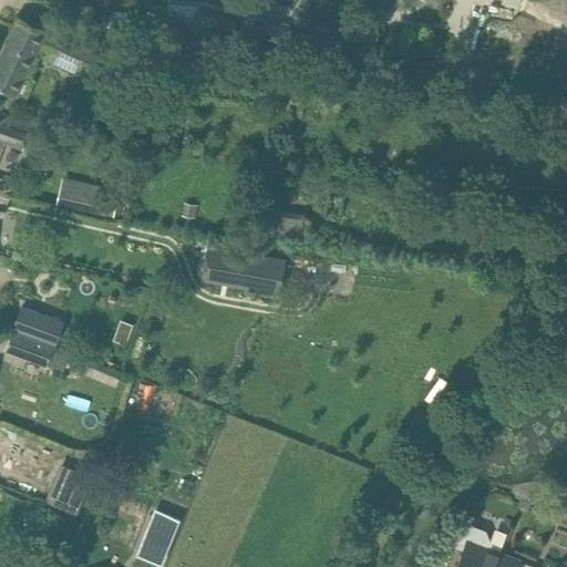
[(0,54),(0,85),(17,94),(28,99),(35,80),(26,74),(35,53),(92,80),(102,59),(45,33),(48,29),(18,16),(0,54)]
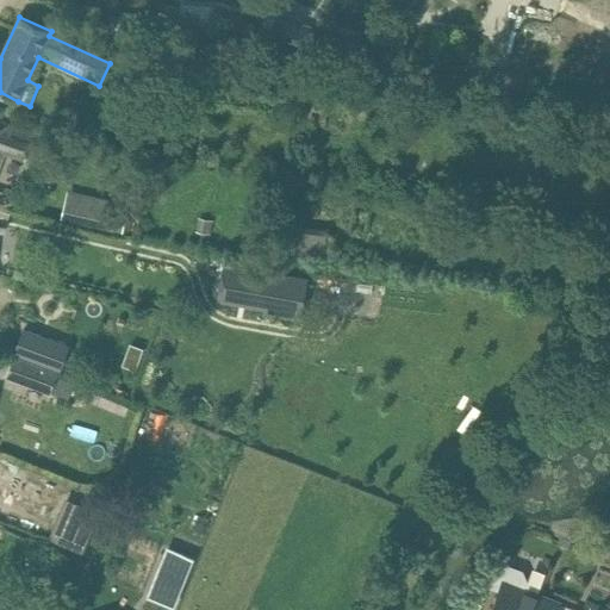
[(255,38),(305,50),(312,24),(287,18),(286,25),(278,23),(278,20),(261,17),(255,38)]
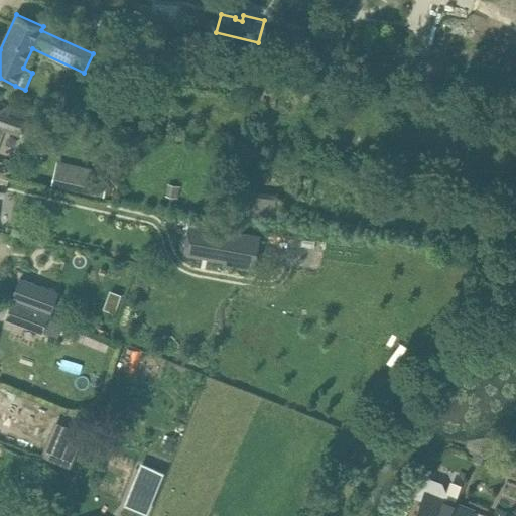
[(0,138),(3,131),(20,137),(22,132),(23,132),(27,120),(26,120),(27,115),(0,104),(0,138)]
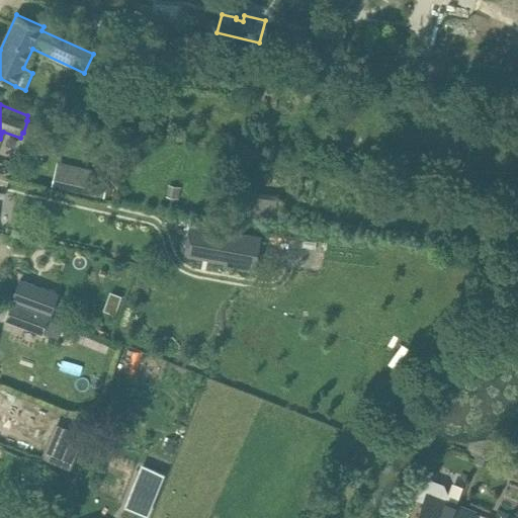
[(109,173),(57,161),(52,187),(104,198),(109,173)]
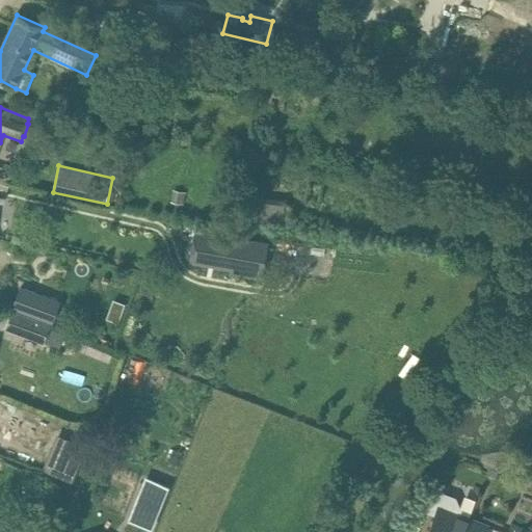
[(173,190),(170,203),(183,205),(185,192),(173,190)]
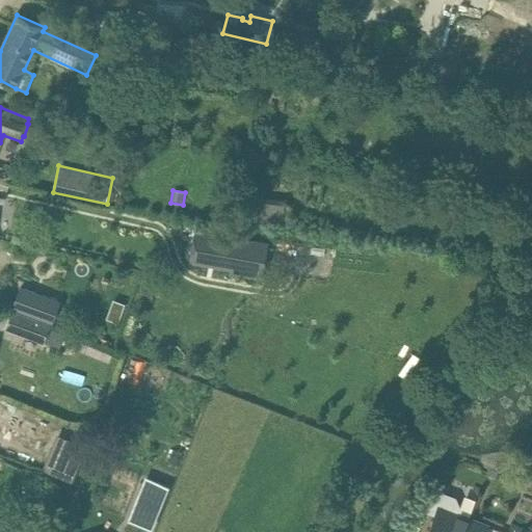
[(243,217),(283,221),(285,202),(245,196),(243,217)]
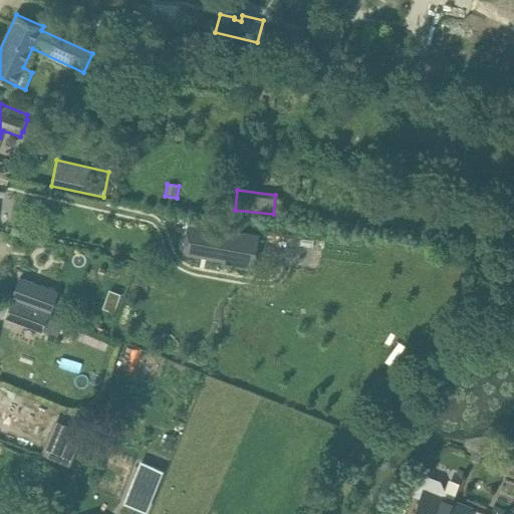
[(202,226),(197,255),(223,259),(222,263),(253,269),(259,236),(202,226)]
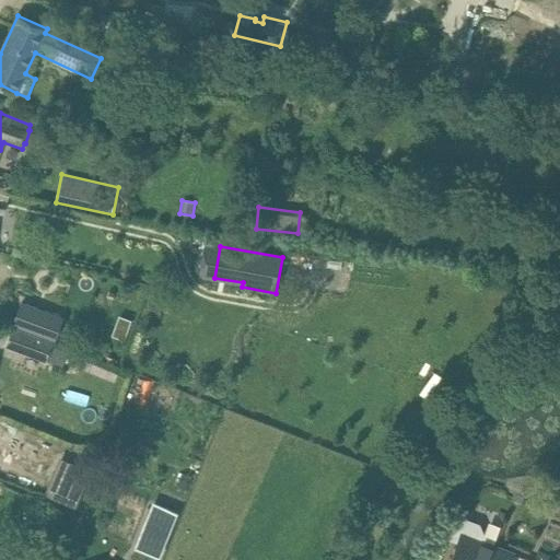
[(21,293),(79,304),(85,269),(26,259),(21,293)]
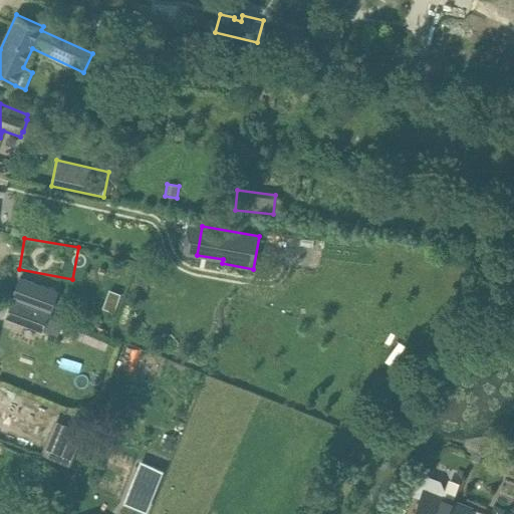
[(19,277),(11,300),(49,314),(57,291),(19,277)]
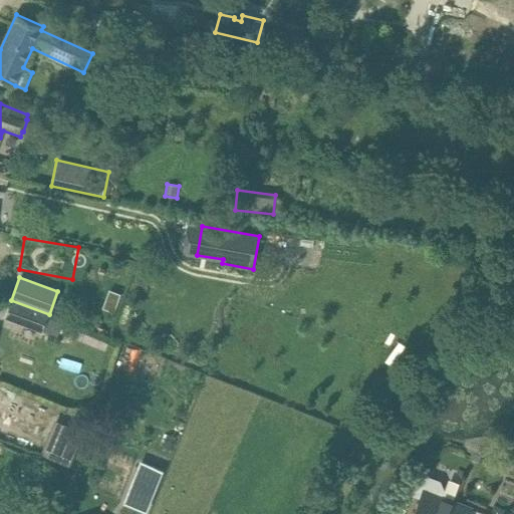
[(42,331),(49,314),(11,300),(5,317),(42,331)]
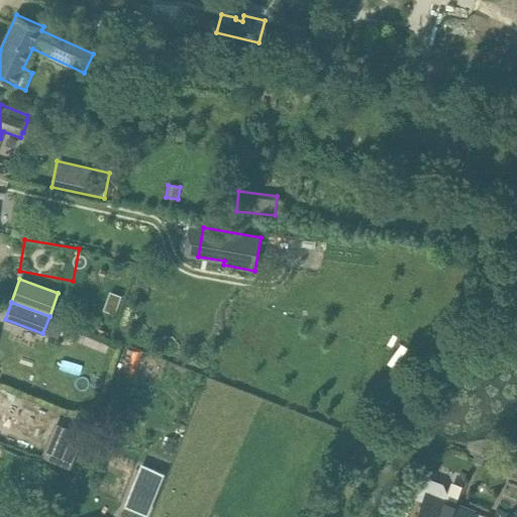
[(49,437),(41,456),(70,470),(84,436),(66,428),(60,442),(49,437)]
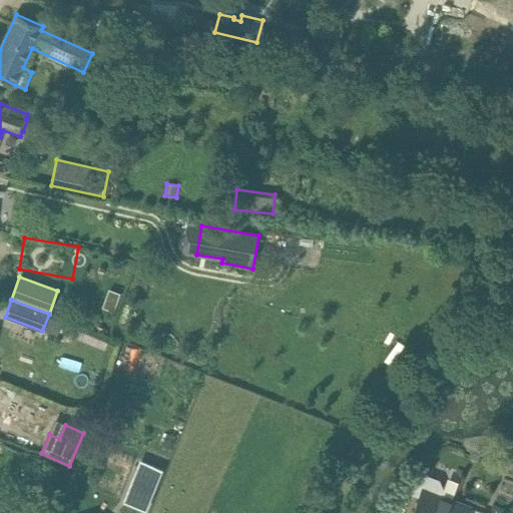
[(420,498),(417,504),(413,512),(467,512),(470,507),(441,496),(444,489),(440,480),(424,473),(414,478),(408,493),(420,498)]
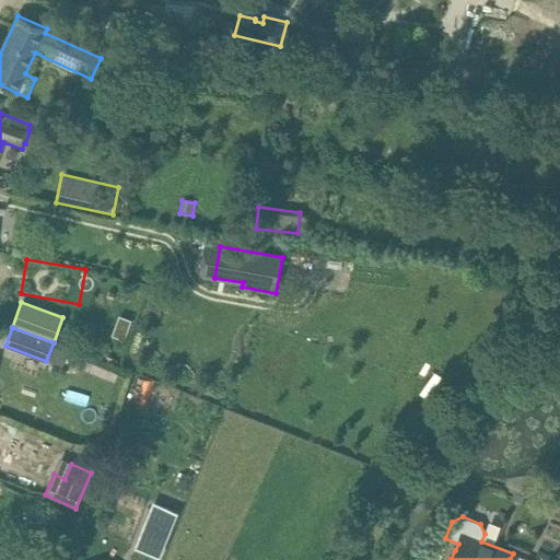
[(146,526),(137,547),(159,556),(166,535),(146,526)]
